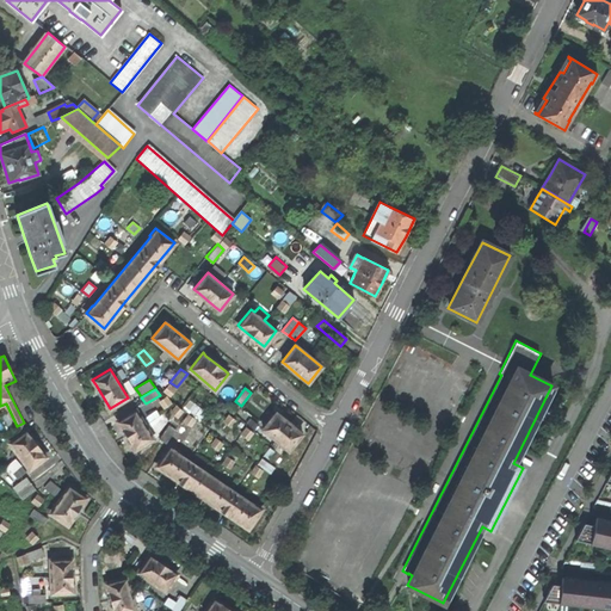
[(165,394),(160,396),(167,407),(172,405),(165,394)]
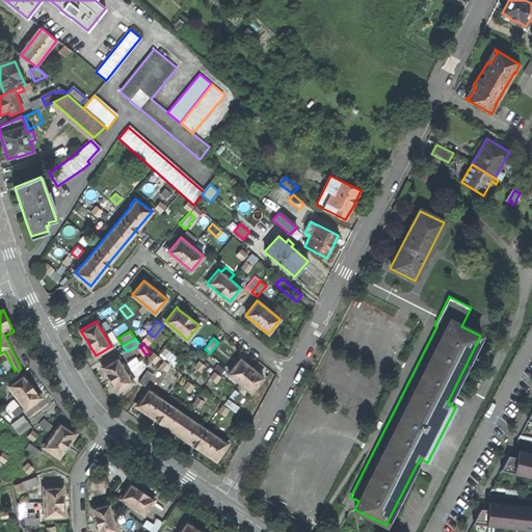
[(161,353),(167,358),(171,353),(165,348),(161,353)]
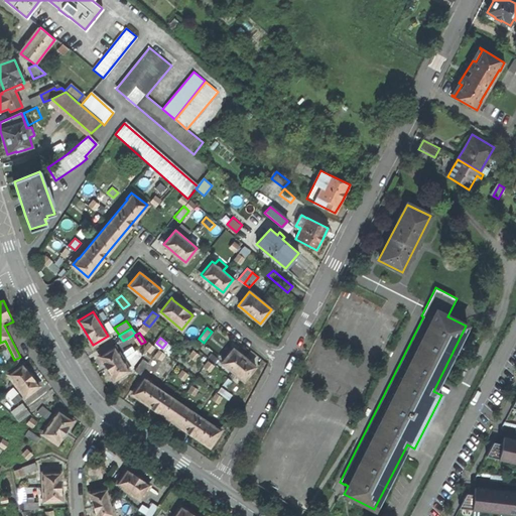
[(113,379),(128,370),(114,346),(99,356),(102,360),(110,373),(113,379)]
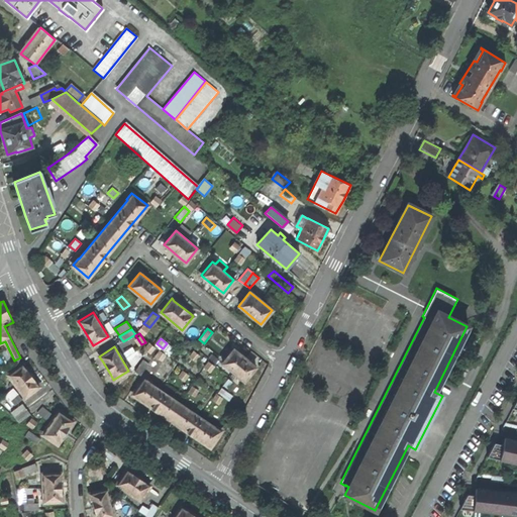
[(243,381),(255,367),(251,364),(237,351),(233,348),(222,363),(229,369),(226,373),(231,378),(235,374),(243,381)]
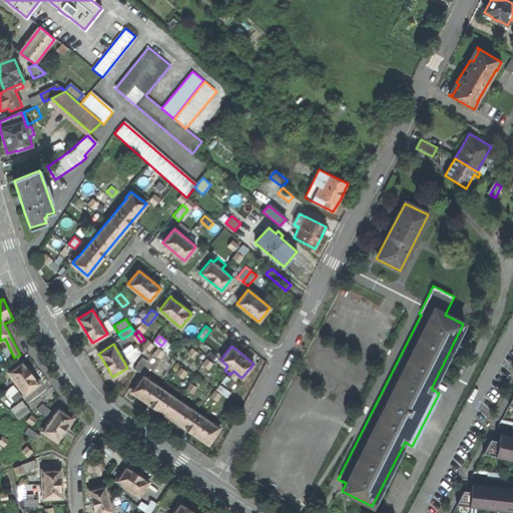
[(137,352),(134,348),(125,354),(127,358),(137,352)]
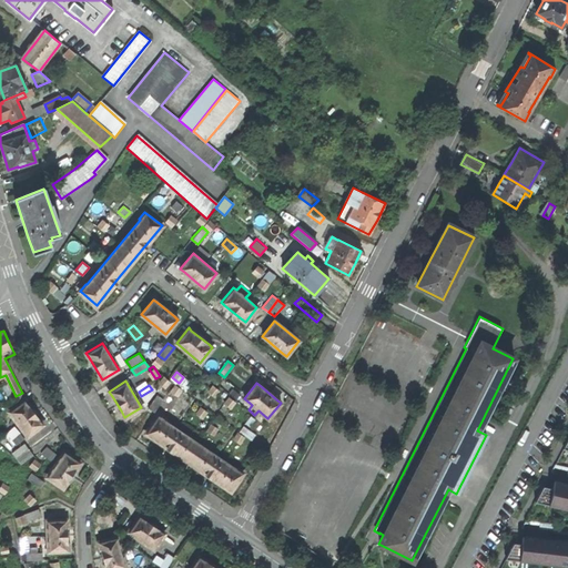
[(164,401),(169,405),(180,389),(174,385),(164,401)]
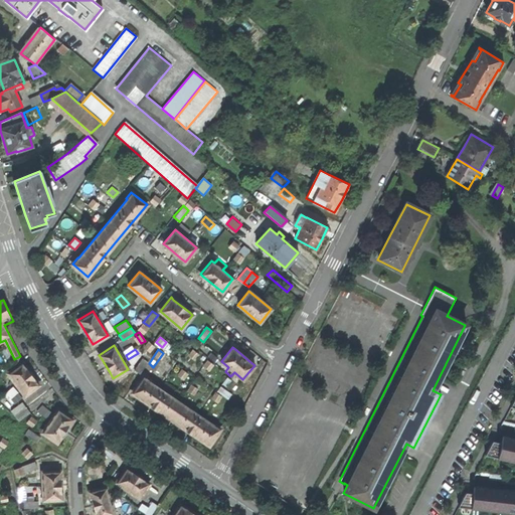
[(147,362),(142,358),(134,369),(140,373),(147,362)]
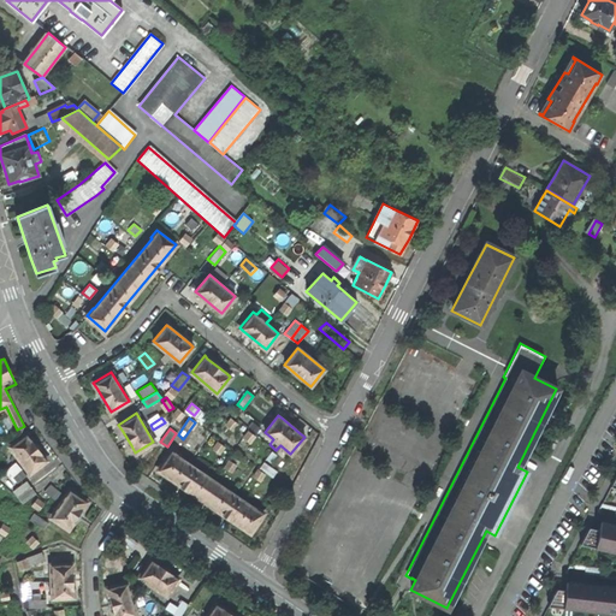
[(11,446),(31,473),(48,460),(42,452),(30,437),(28,433),(11,446)]
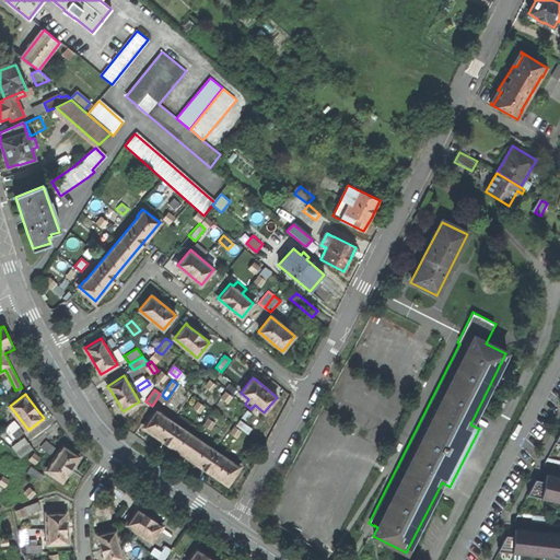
[(228,483),(240,466),(232,462),(231,462),(162,415),(163,415),(155,409),(143,427),(166,443),(210,473),(228,483)]
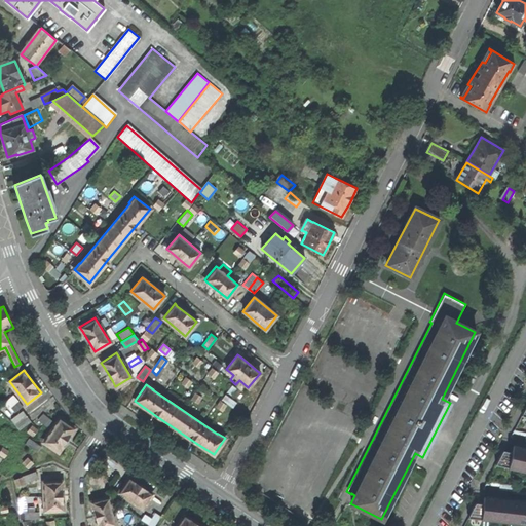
[(232,408),(236,402),(225,393),(221,400),(232,408)]
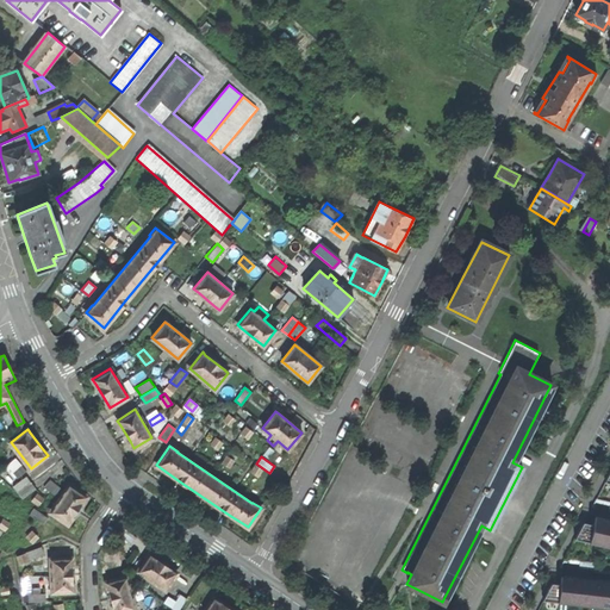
[(12,471),(22,465),(17,459),(8,466),(12,471)]
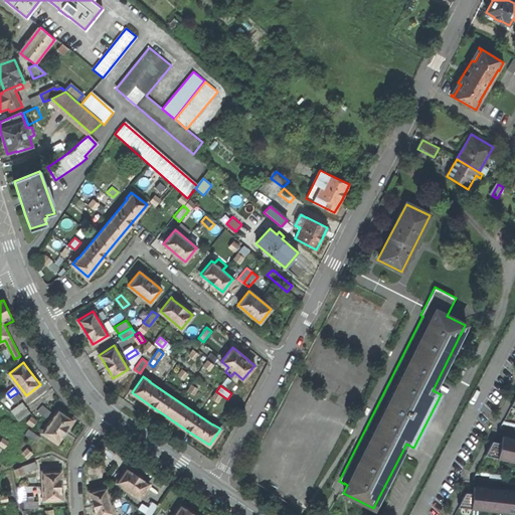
[(231,402),(227,399),(216,391),(214,390),(209,396),(226,410),(231,402)]
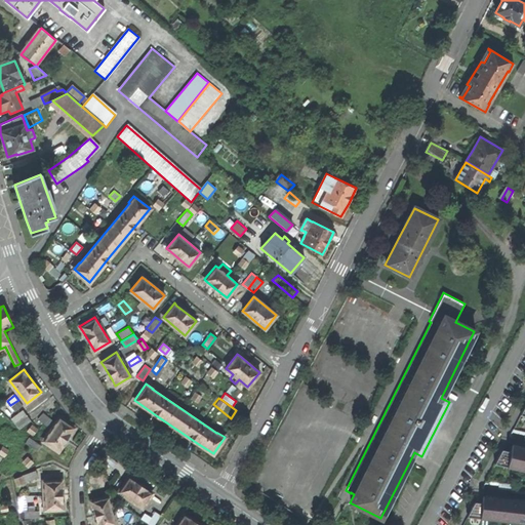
[(11,418),(15,423),(27,415),(23,410),(11,418)]
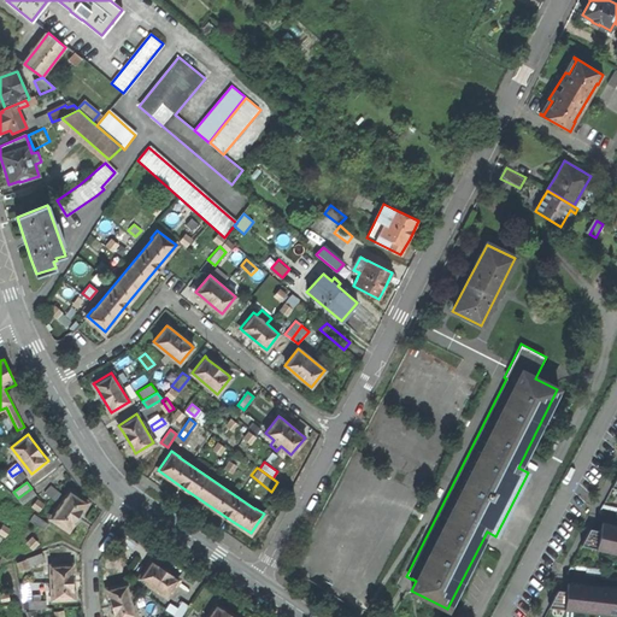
[(287,491),(278,483),(274,489),(282,497),(287,491)]
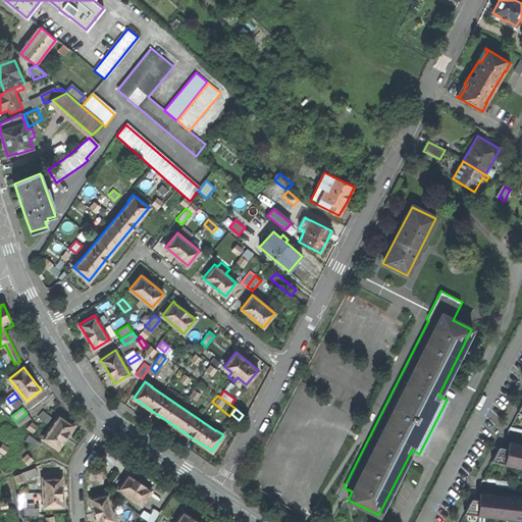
[(39,417),(49,424),(53,418),(43,412),(39,417)]
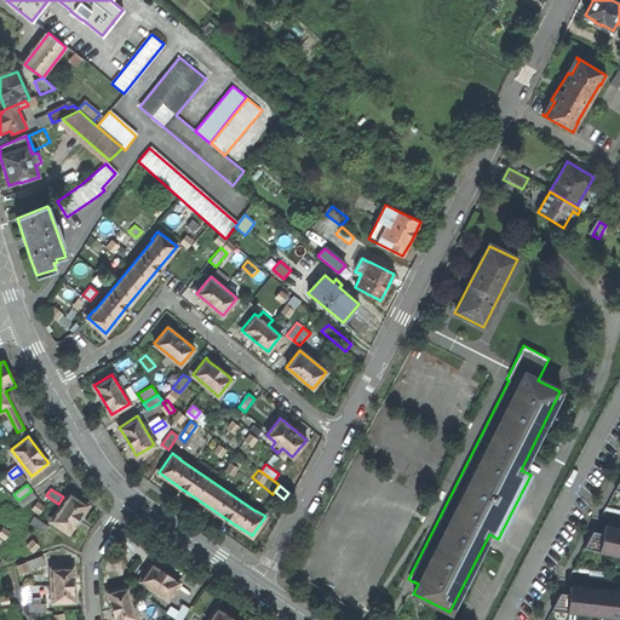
[(23,507),(36,497),(32,491),(18,500),(23,507)]
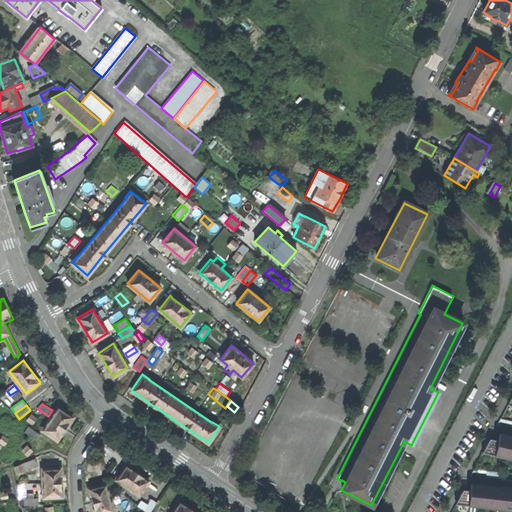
[(43,430),(57,439),(61,434),(70,421),(73,416),(58,407),(43,430)]
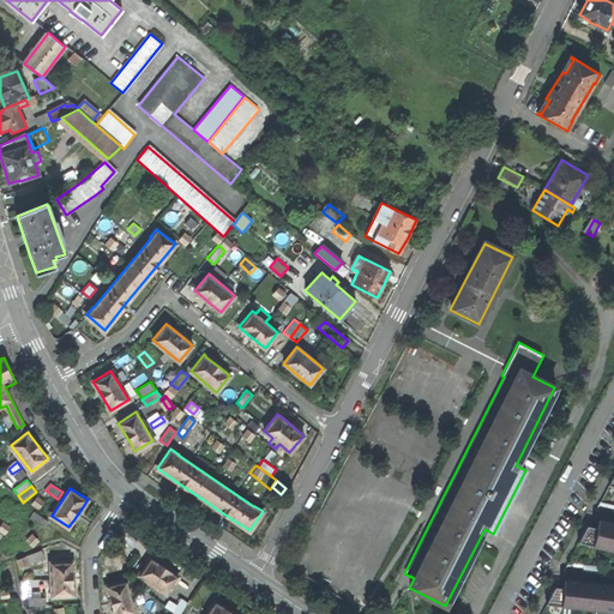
[(43,528),(48,521),(34,511),(30,518),(43,528)]
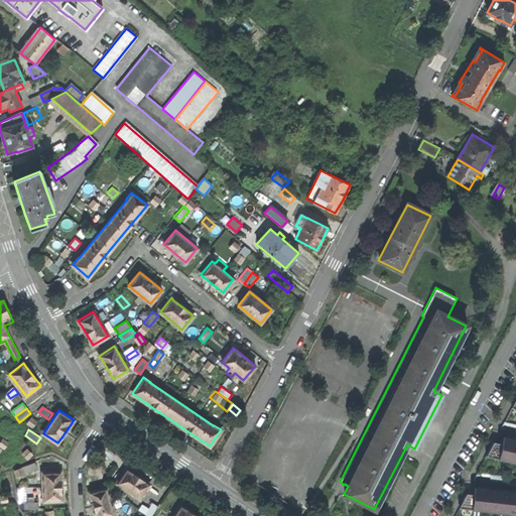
[(515,438),(509,437),(504,460),(515,462),(515,438)]
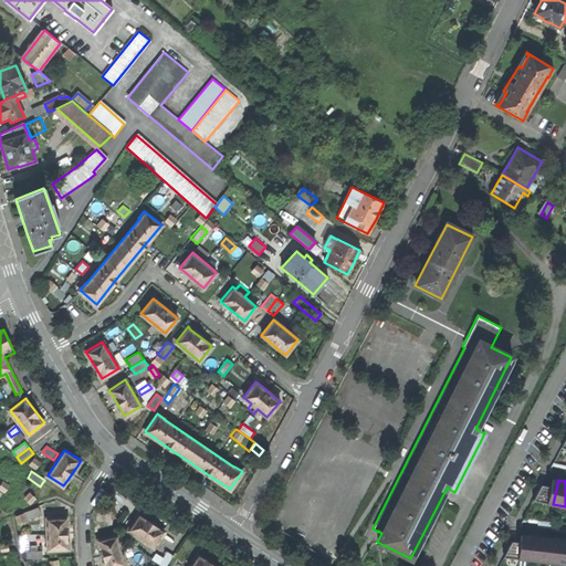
[(24,513),(27,521),(42,515),(39,507),(24,513)]
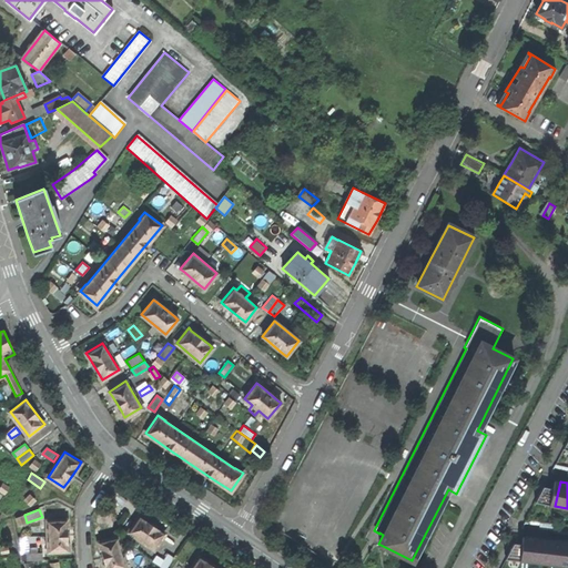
[(129,531),(154,549),(165,533),(161,529),(144,518),(140,516),(129,531)]
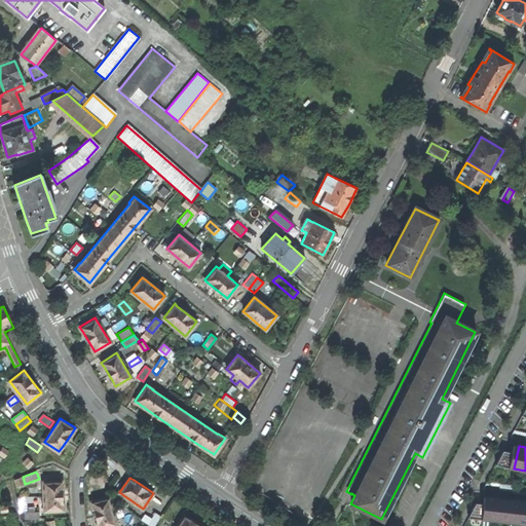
[(62,481),(44,482),(45,511),(63,510),(63,502),(63,488),(62,481)]
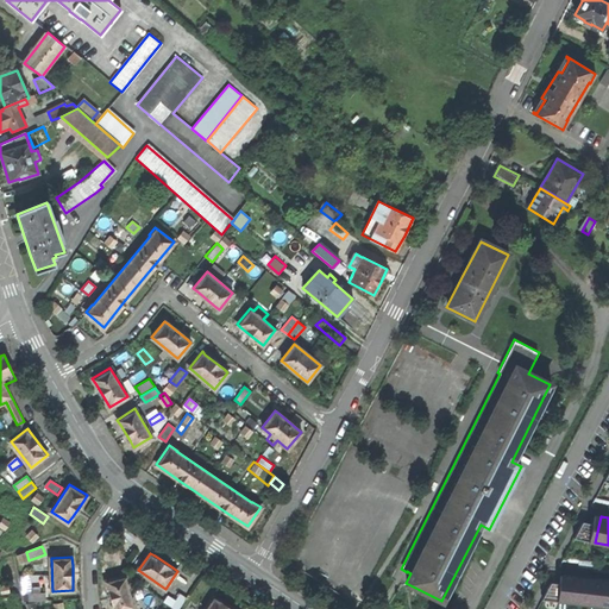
[(129,608),(135,608),(126,575),(106,581),(110,591),(113,604),(113,608),(129,608)]
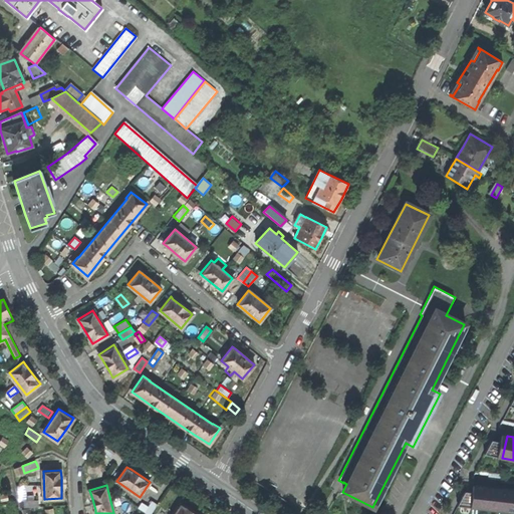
[(513,513),(513,491),(491,488),(474,485),(470,510),(499,513),(513,513)]
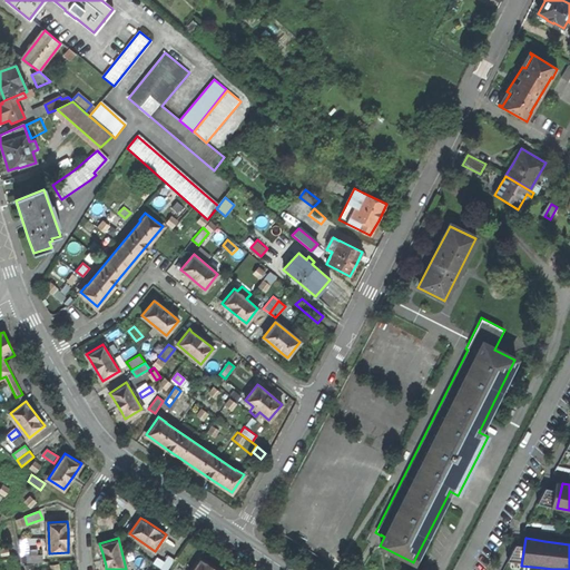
[(42,562),(42,553),(27,554),(27,562),(42,562)]
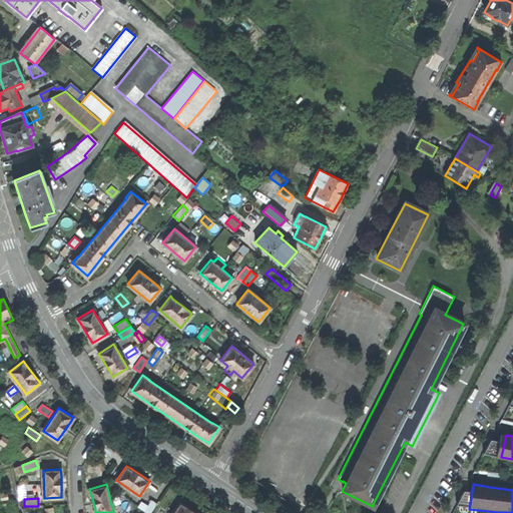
[(146,512),(150,512),(157,503),(151,499),(144,511),(146,512)]
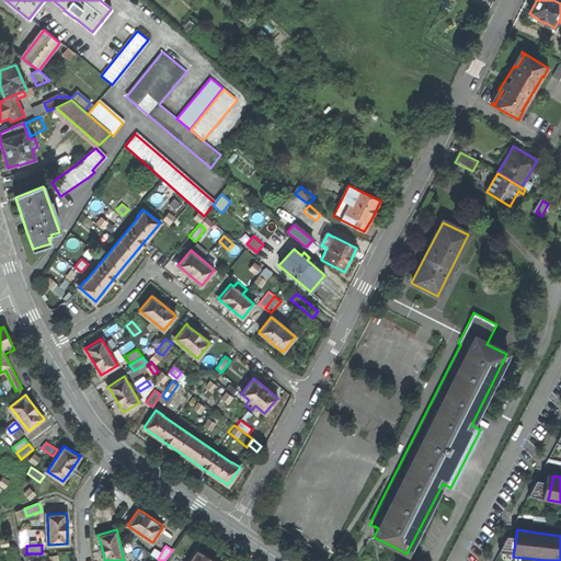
[(215,560),(201,551),(197,549),(187,560),(215,560)]
